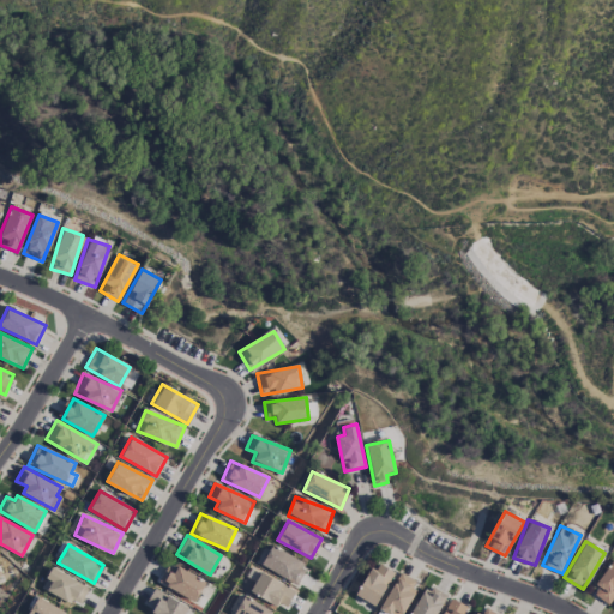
[(296,584),(307,564),(271,545),(260,565),(296,584)]
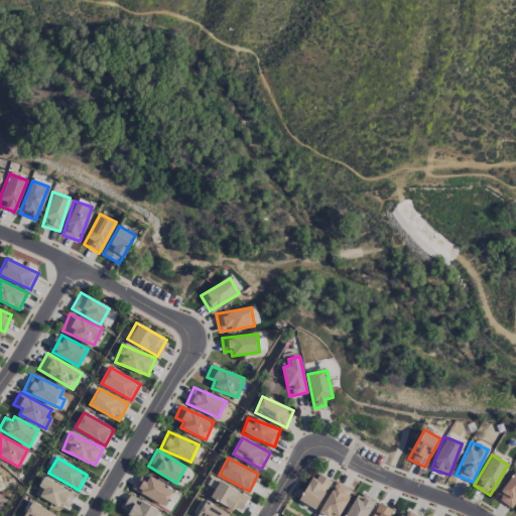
[(503,494),(499,499),(510,508),(515,500),(515,470),(499,491),(503,494)]
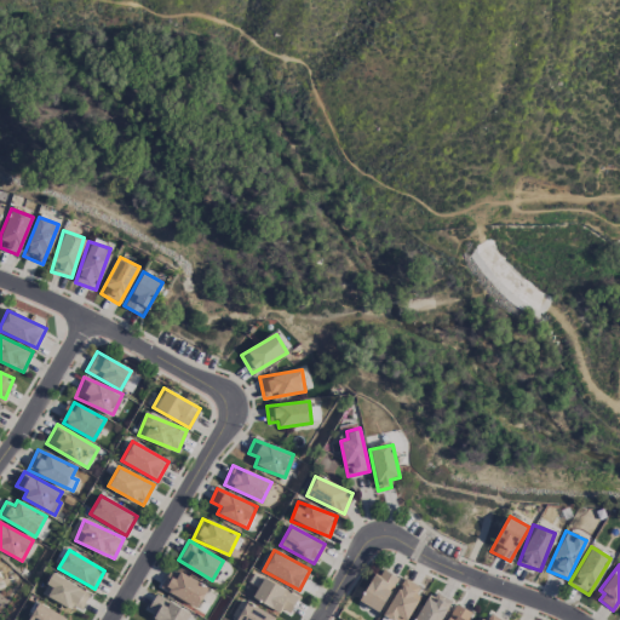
[(397,578),(378,567),(359,601),(378,612),(397,578)]
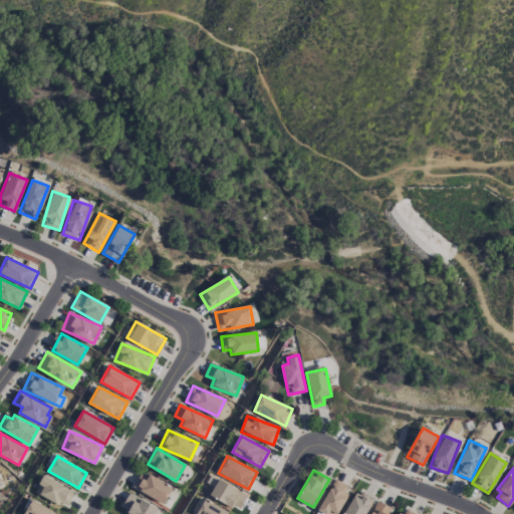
[(164,502),(172,486),(141,471),(133,488),(164,502)]
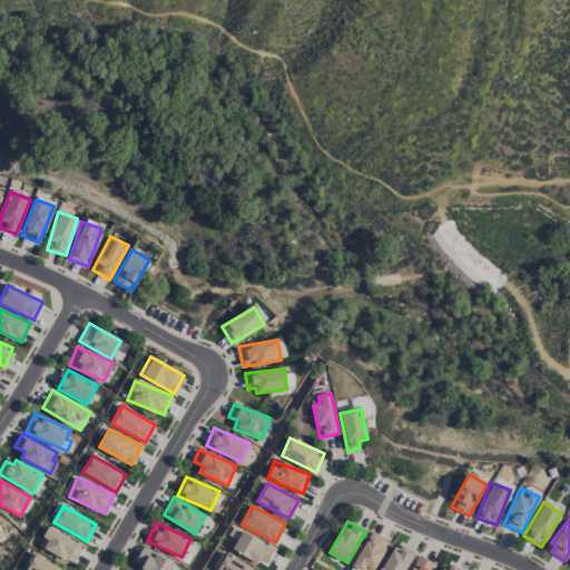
[(39,546),(74,562),(82,544),(47,528),(39,546)]
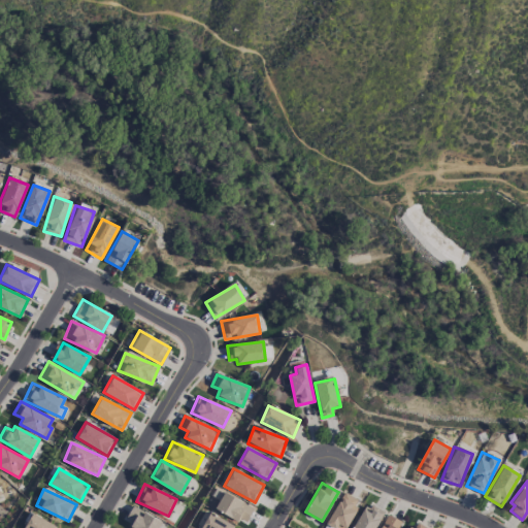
[(326,527),(344,527),(360,501),(343,492),(324,527),(326,527)]
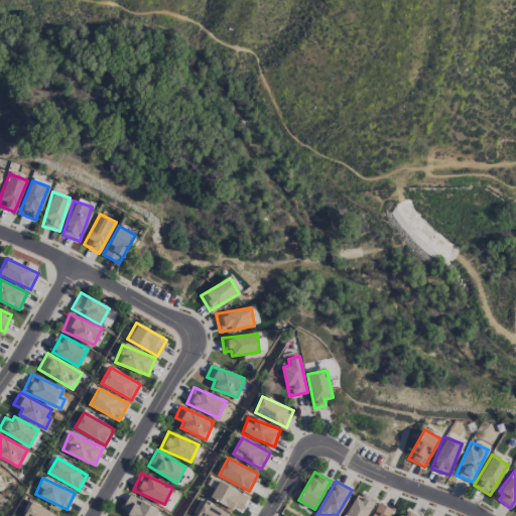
[(247,493),(217,482),(210,499),(241,510),(247,493)]
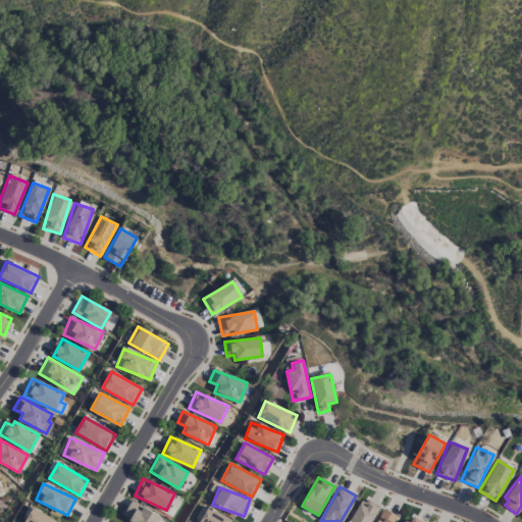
[(349,521),(370,521),(379,505),(363,497),(349,521)]
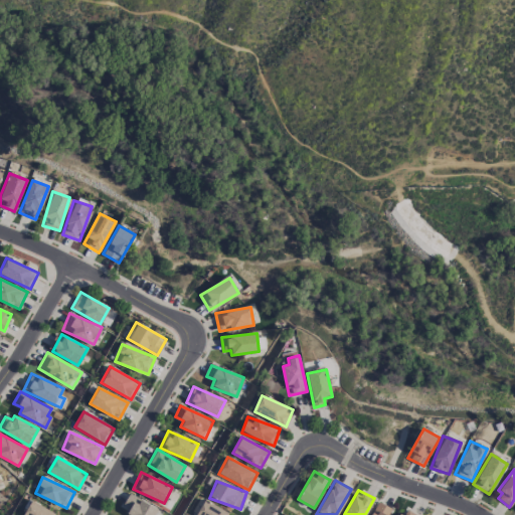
[(130,514),(154,514),(158,509),(129,493),(120,509),(130,514)]
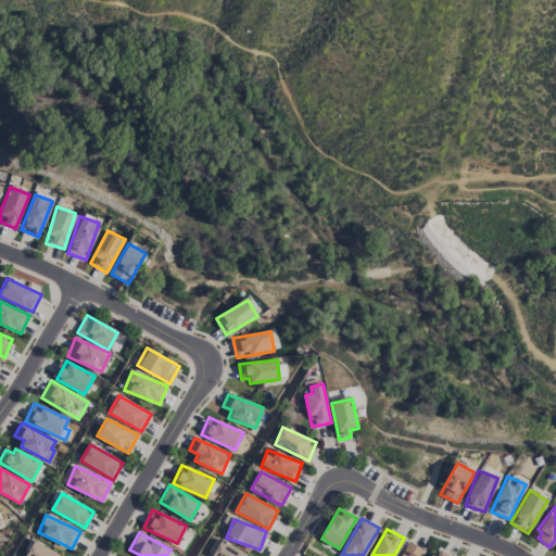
[(249,555),(219,540),(211,555),(249,555)]
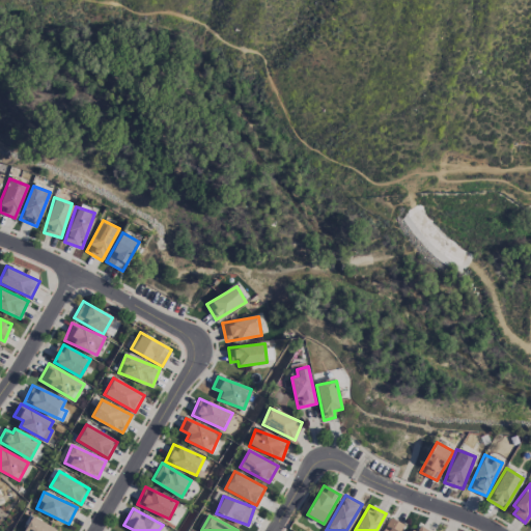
[(58,530),(31,516),(23,530),(58,530)]
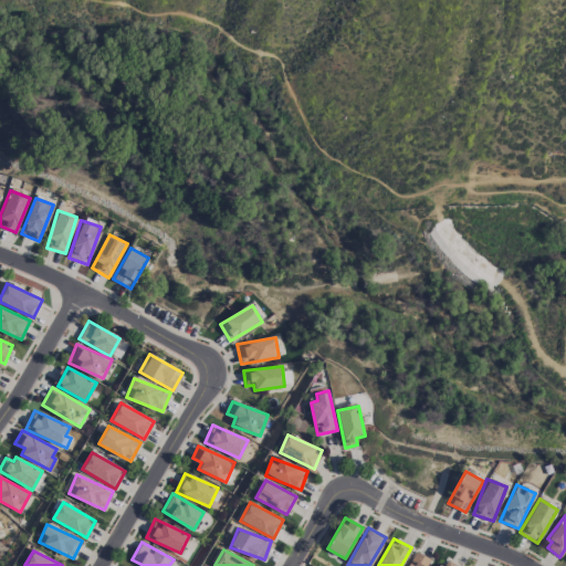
[(407,565),(429,565),(432,561),(416,551),(407,565)]
